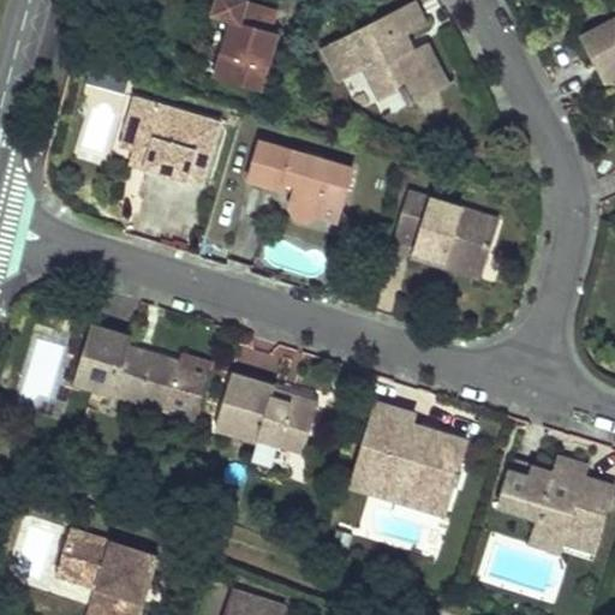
[(237,0),(213,76),(261,91),(280,31),(274,29),(279,15),(237,0)]
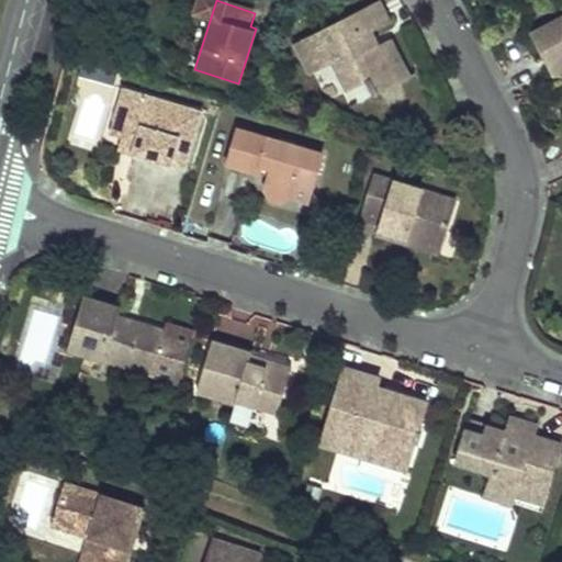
[(391,21),(380,0),(375,0),(293,44),(310,74),(325,66),(338,94),(366,79),(375,97),(381,93),(380,90),(398,80),(380,43),(370,48),(362,35),(373,30),(391,21)]
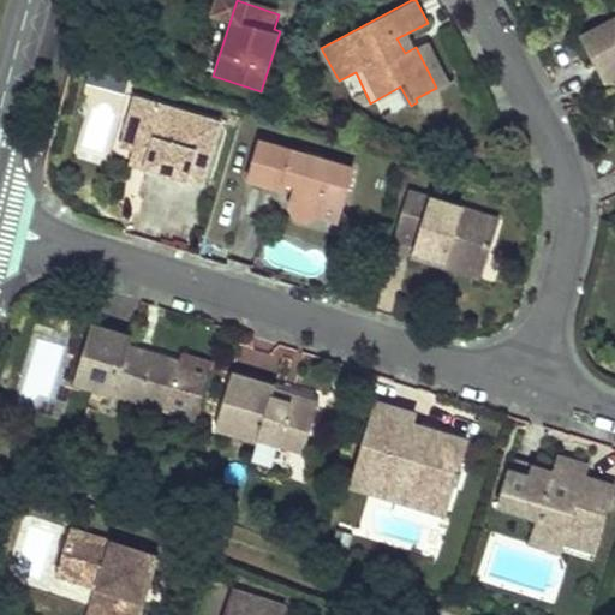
[(614,17),(584,34),(605,79),(614,73),(614,17)]
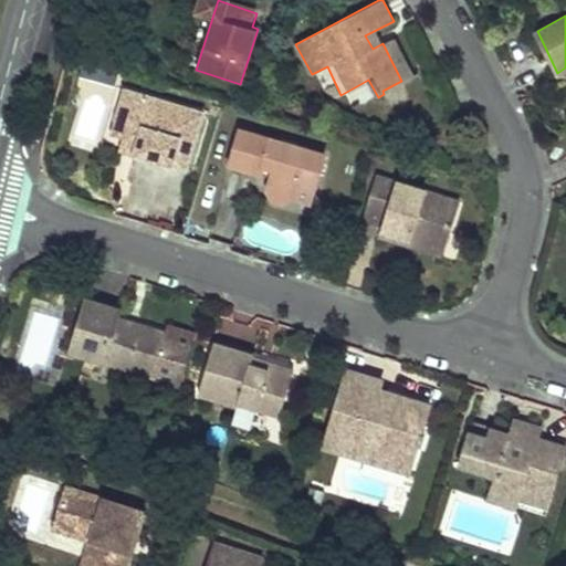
[(376,30),(365,35),(373,49),(383,43),(376,30)]
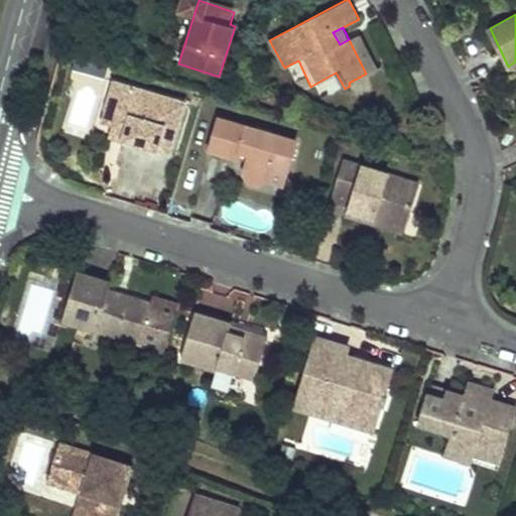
[(365,30),(349,39),(366,74),(382,66),(365,30)]
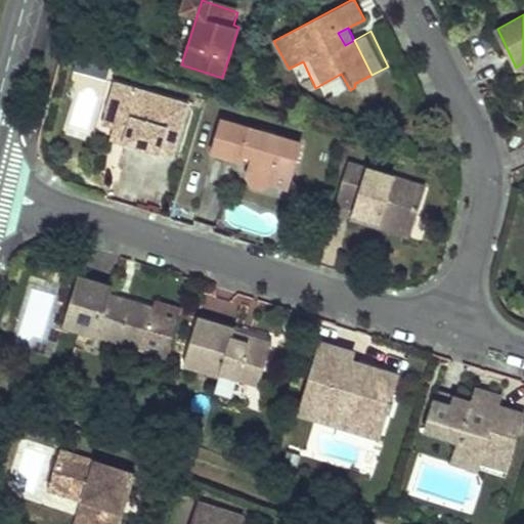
[(118,82),(110,110),(125,115),(123,122),(130,124),(124,143),(173,158),(183,125),(178,123),(184,102),(118,82)]
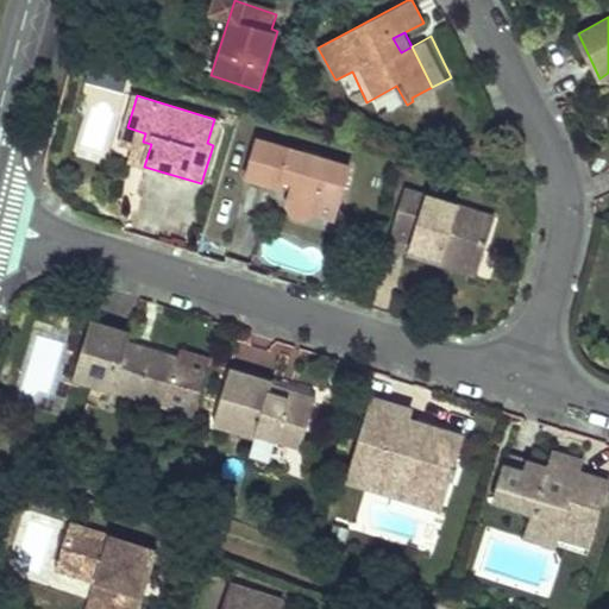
[(220,121),(214,119),(207,143),(213,145),(220,121)]
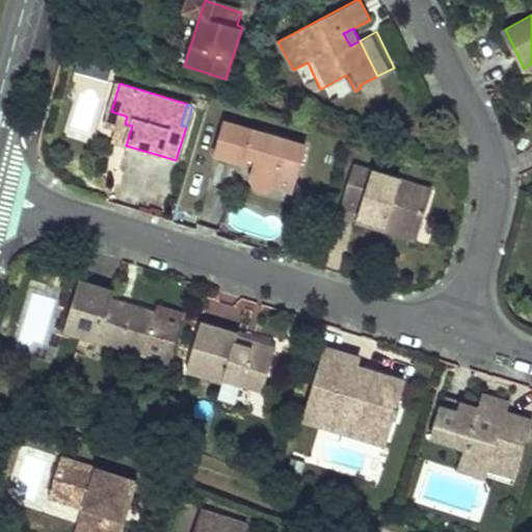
[(111,111),(103,138),(126,145),(132,126),(125,124),(127,116),(111,111)]
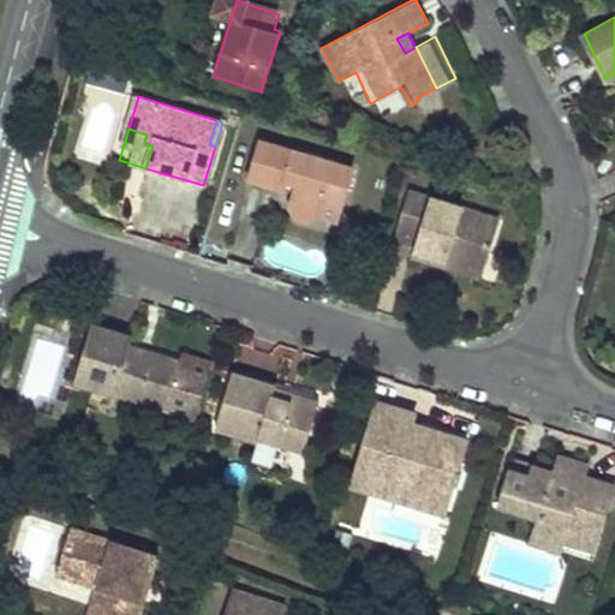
[(352,169),(258,142),(248,178),(284,189),(287,178),(299,181),(296,192),(292,208),(297,216),(309,220),(318,214),(336,219),(352,169)]
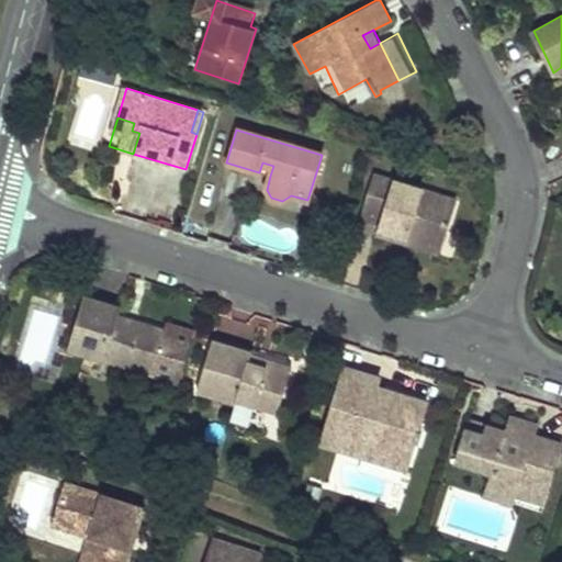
[(259,172),(270,176),(273,166),(262,163),(259,172)]
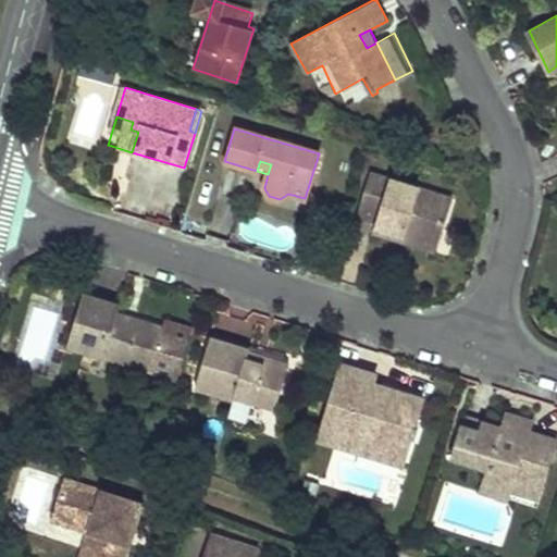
[(375,225),(438,244),(454,196),(371,172),(358,214),(376,220),(375,225)]
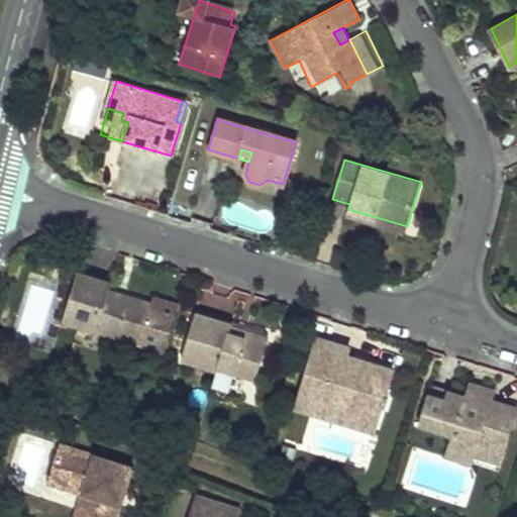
[(345,219),(404,235),(407,226),(348,209),(345,219)]
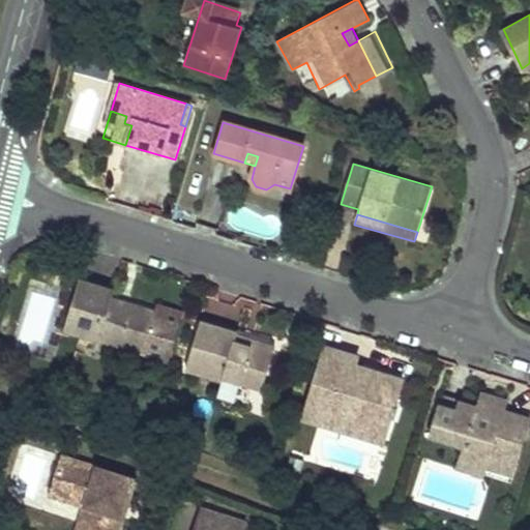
[(127,306),(108,300),(110,294),(112,288),(79,277),(64,327),(96,337),(98,331),(140,344),(150,310),(151,307),(129,300),(127,306)]
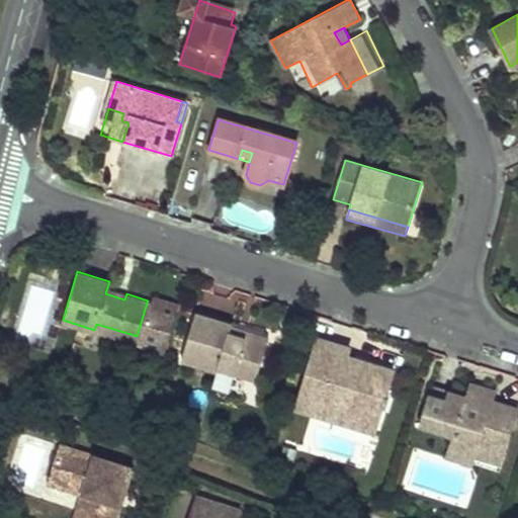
[(126,293),(107,287),(105,293),(124,299),(126,293)]
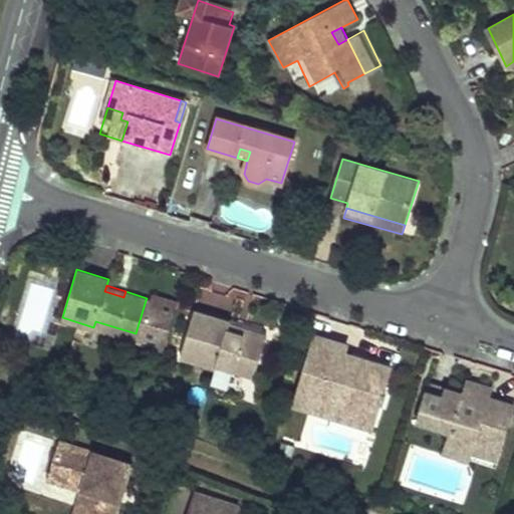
[(176,309),(146,300),(136,333),(136,336),(165,345),(176,309)]
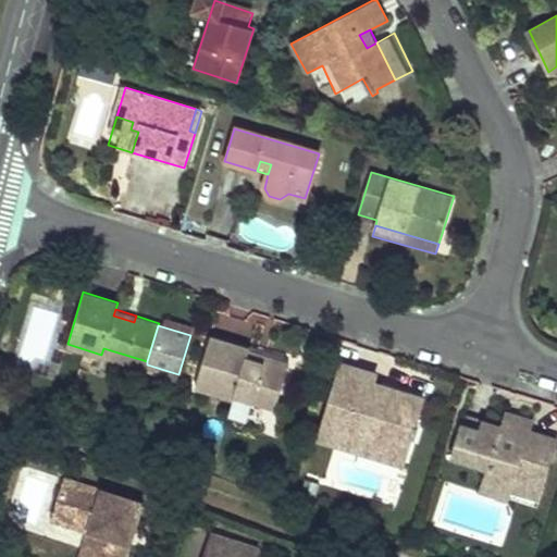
[(250,347),(212,335),(195,386),(235,398),(236,395),(273,407),(286,370),(247,357),(249,349),(250,347)]
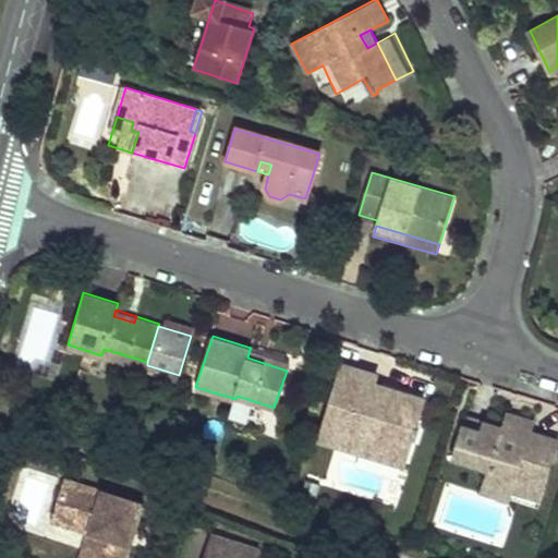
[(147,362),(104,349),(101,355),(146,368),(147,365),(147,362)]
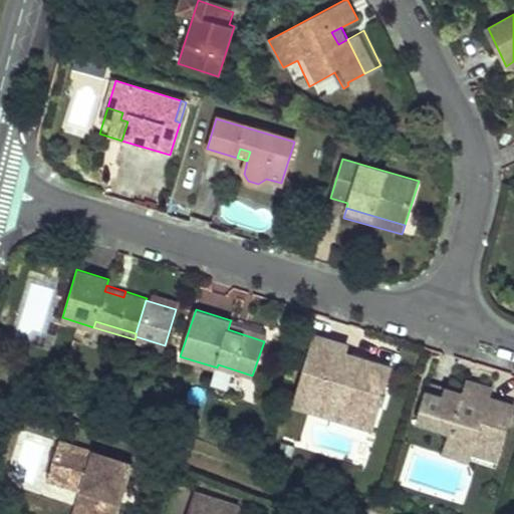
[(230,322),(228,329),(264,341),(266,335),(230,322)]
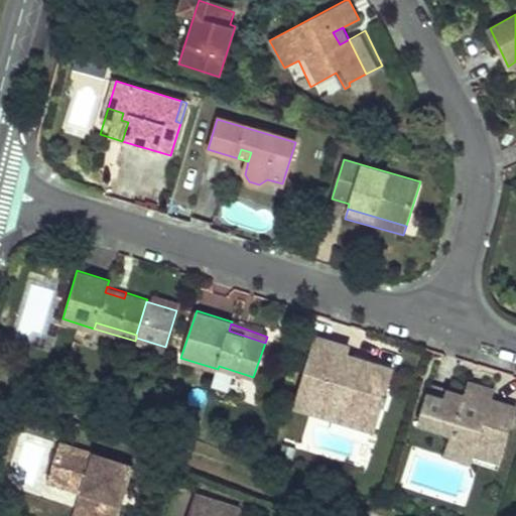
[(307,380),(301,398),(375,422),(381,405),(386,406),(388,397),(384,396),(392,370),(346,355),(348,347),(316,337),(303,379),(307,380)]
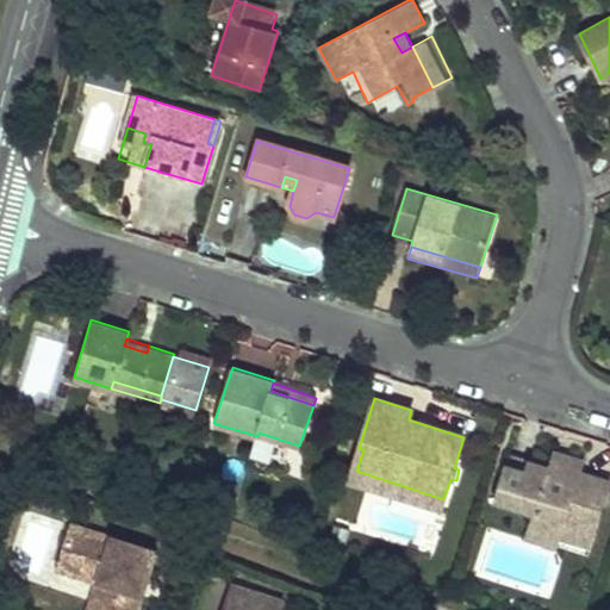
[(255,441),(250,458),(271,462),(274,444),(255,441)]
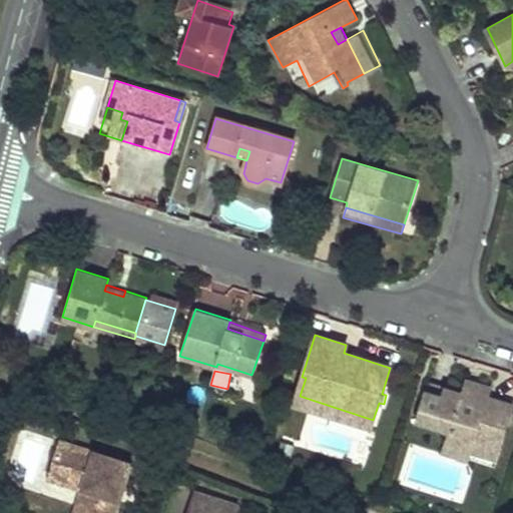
[(466,379),(463,388),(490,396),(493,387),(466,379)]
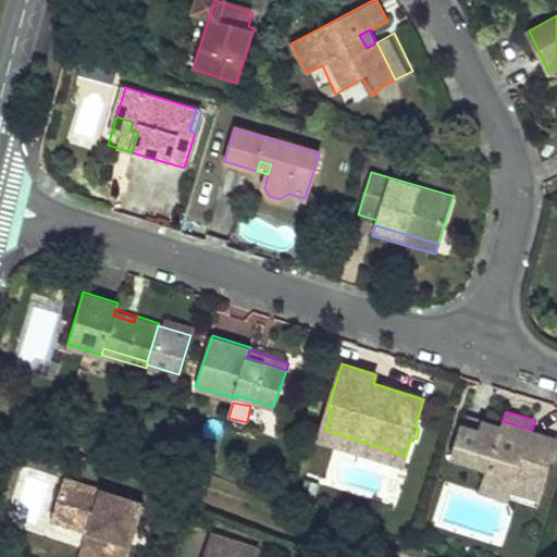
[(466,416),(462,426),(480,432),(483,421),(466,416)]
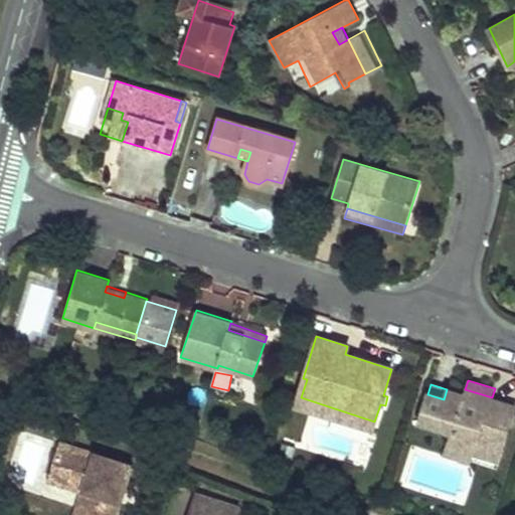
[(499,424),(509,427),(514,409),(514,404),(492,397),(465,389),(464,395),(447,389),(444,399),(427,394),(418,422),(453,433),(449,445),(473,452),(477,441),(493,446),(499,424)]
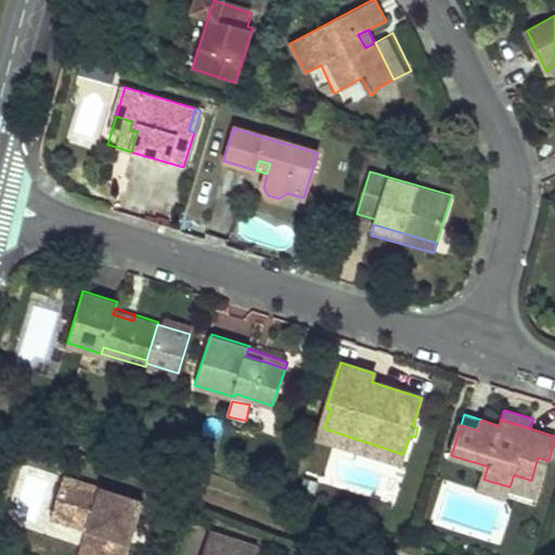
[(403,454),(324,428),(322,437),(401,462),(403,454)]
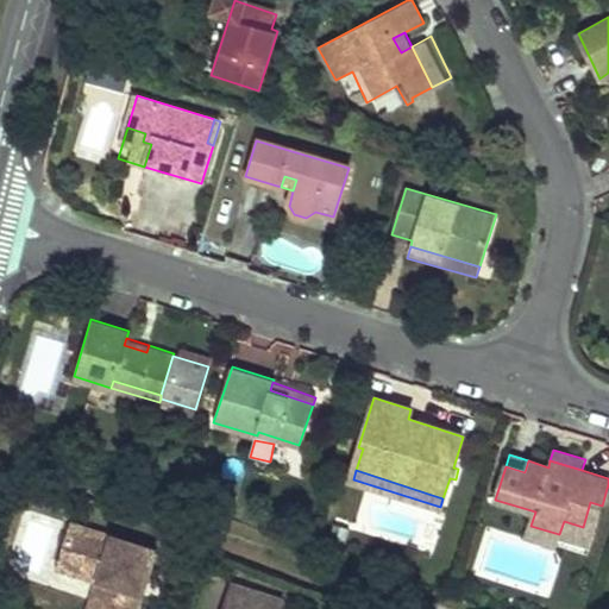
[(564,521),(559,534),(590,545),(602,506),(590,502),(583,527),(564,521)]
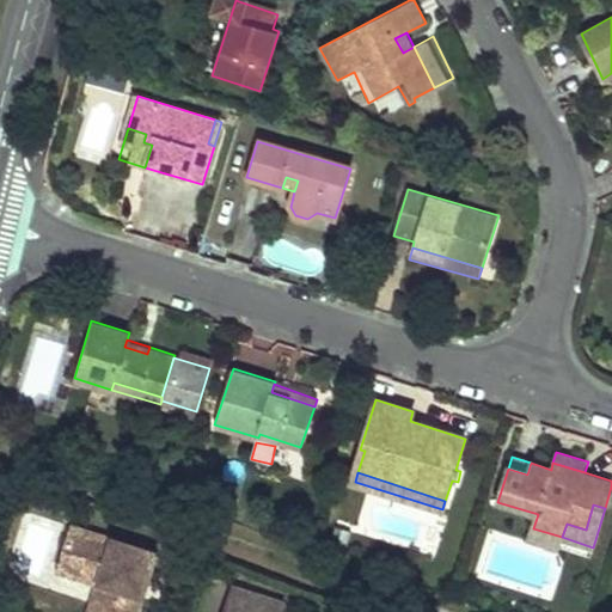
[(96,611),(135,611),(155,550),(71,522),(59,558),(108,575),(96,611)]
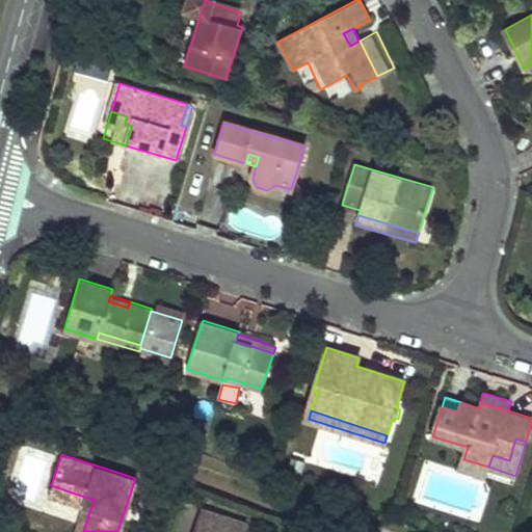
[(463,459),(461,468),(485,475),(488,467),(463,459)]
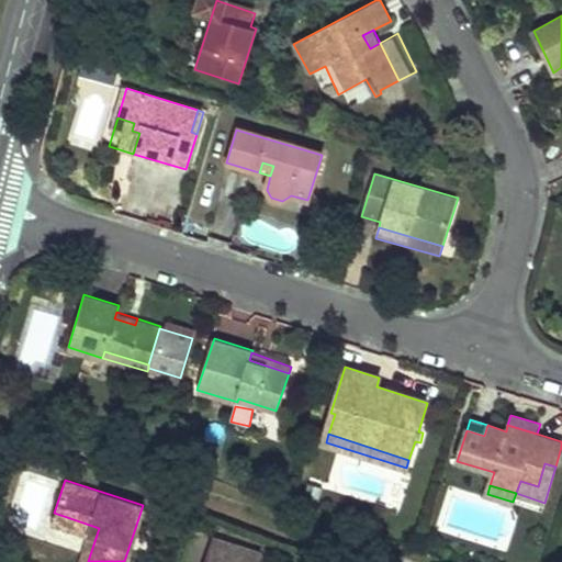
[(88,534),(79,561),(88,561),(99,528),(54,513),(51,523),(88,534)]
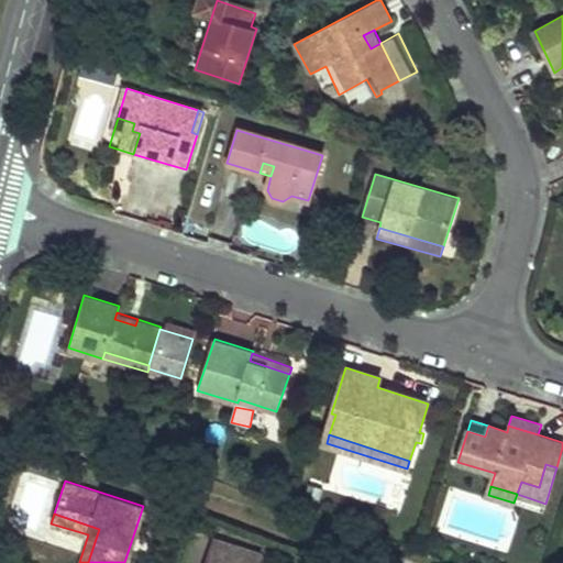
[(255,562),(260,553),(220,541),(217,551),(224,553),(221,562),(255,562)]
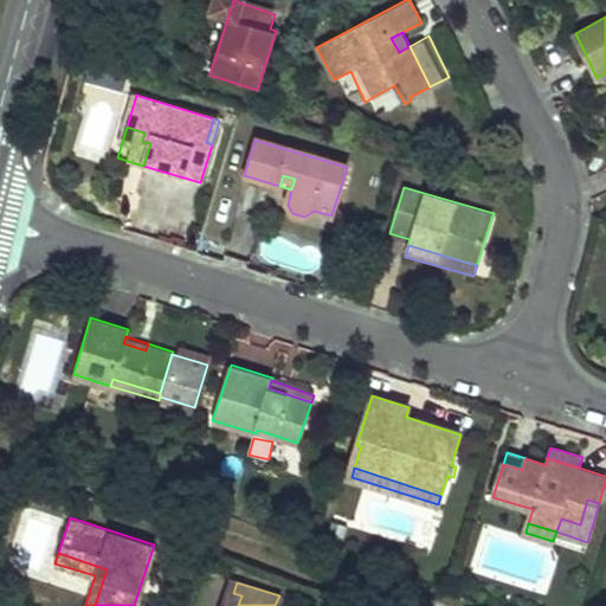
[(229,592),(223,605),(238,605),(242,595),(233,593),(229,592)]
